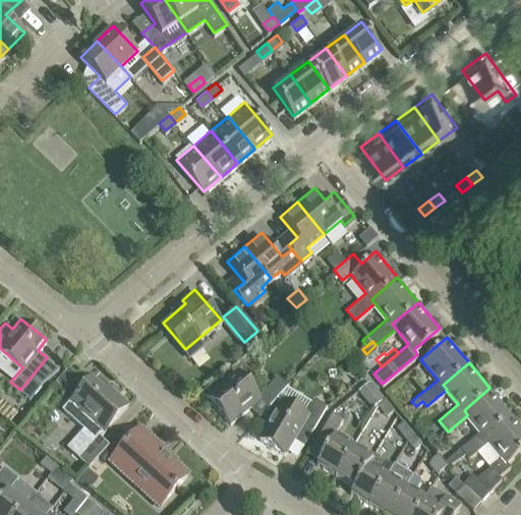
[(236,367),(207,392),(230,420),(259,396),(236,367)]
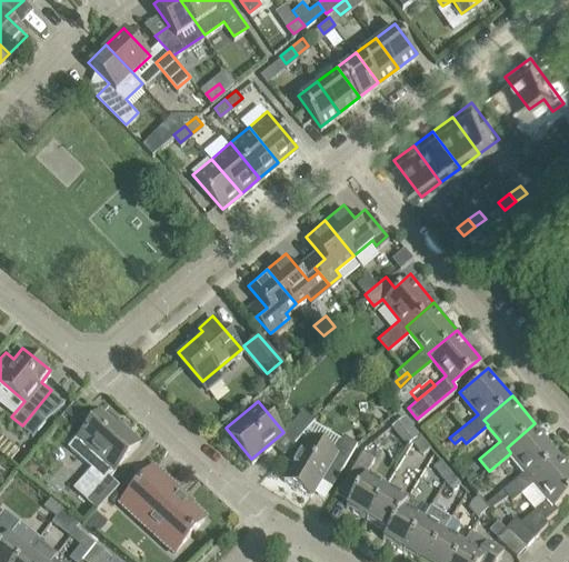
[(299,433),(301,431),(315,417),(303,407),(288,423),(299,433)]
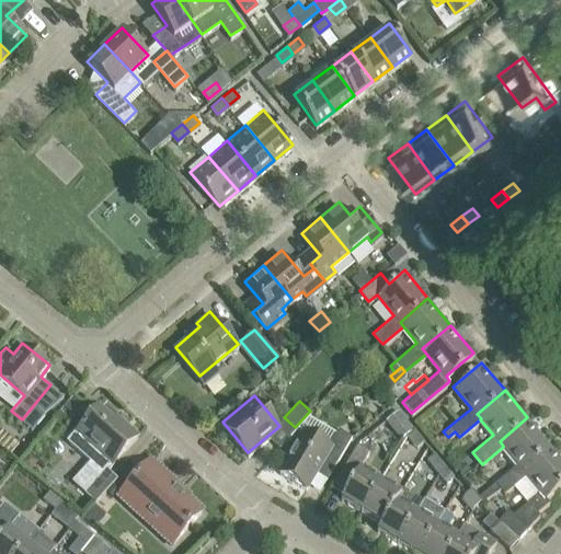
[(99,475),(107,465),(112,461),(137,433),(124,420),(121,425),(98,404),(67,438),(90,459),(86,463),(99,475)]
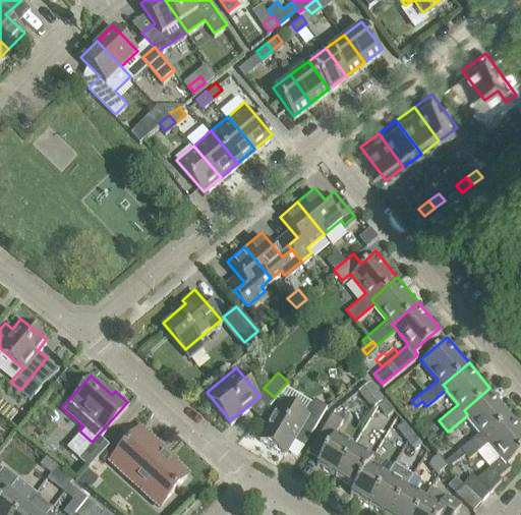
[(479,430),(445,459),(447,462),(445,464),(446,465),(449,464),(465,452),(469,456),(489,441),(486,436),(511,413),(489,388),(464,410),(467,414),(467,415),(479,430)]
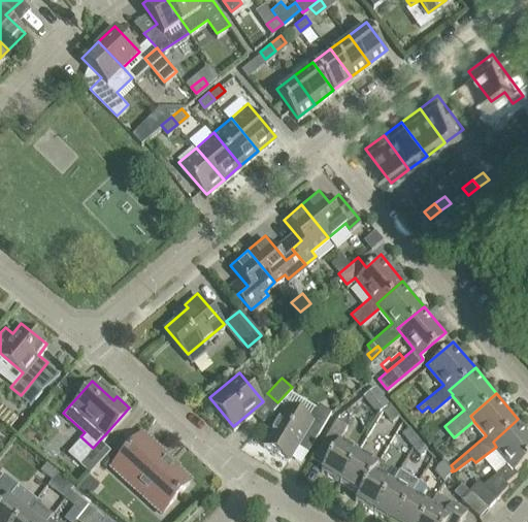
[(310,420),(321,426),(331,409),(319,401),(309,418),(310,419),(310,420)]
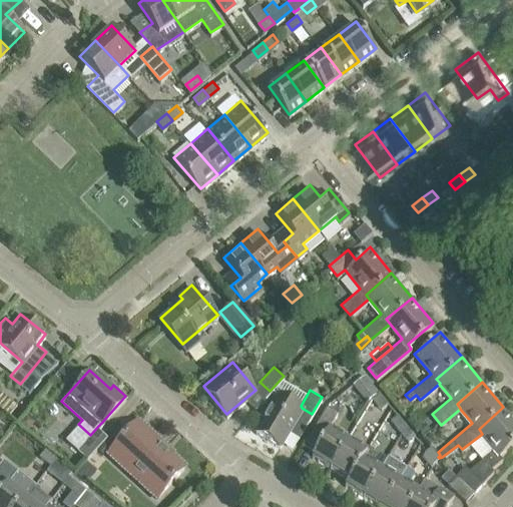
[(387,401),(378,390),(372,395),(381,406),(387,401)]
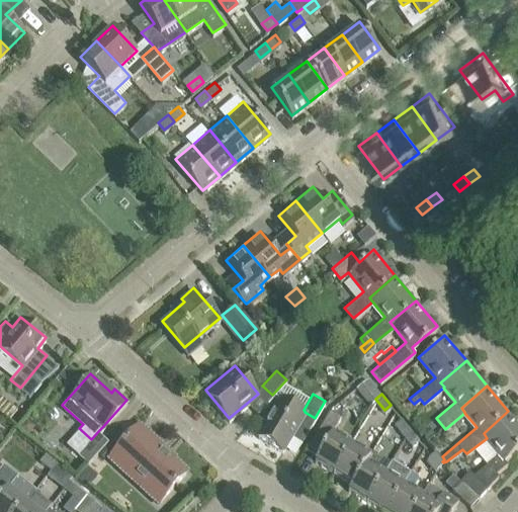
[(282,448),(305,412),(305,411),(304,410),(280,396),(258,434),(282,448)]
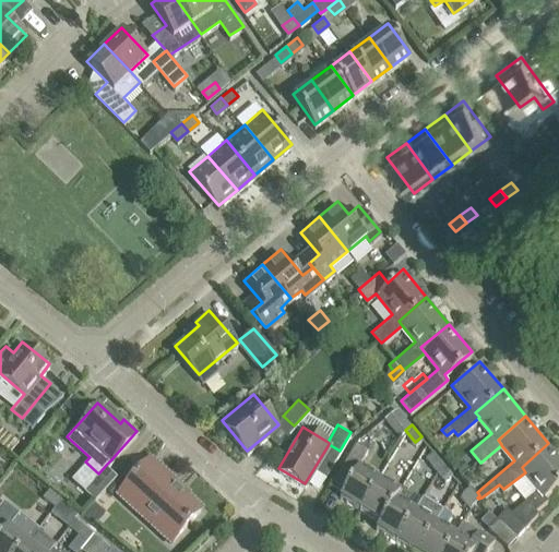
[(356,440),(342,463),(354,470),(340,494),(360,506),(379,475),(358,463),(368,446),(356,440)]
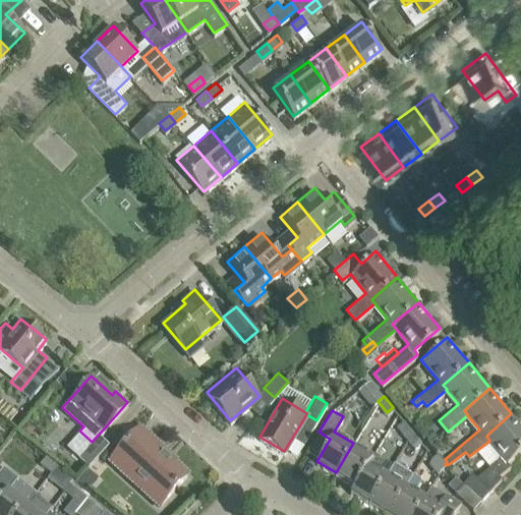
[(489,441),(502,457),(489,466),(475,476),(471,471),(463,481),(481,499),(501,476),(499,474),(510,465),(507,461),(520,448),(520,424),(511,413),(486,436),(489,441)]
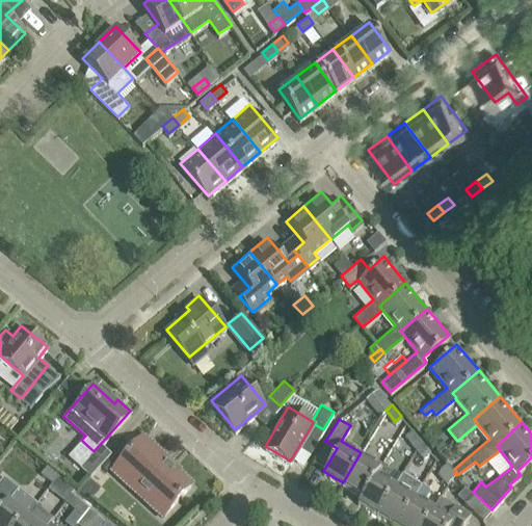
[(404,434),(414,445),(421,439),(411,427),(404,434)]
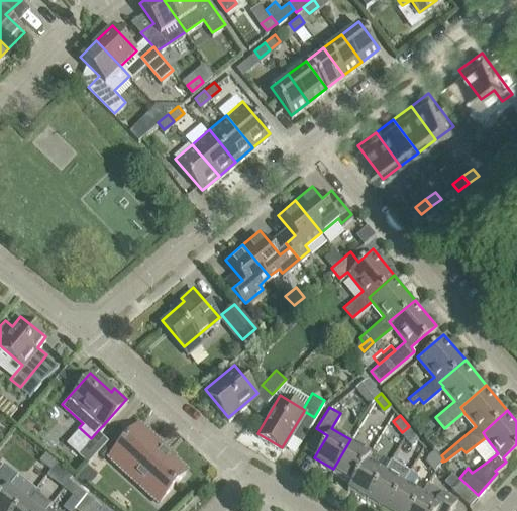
[(163,442),(139,421),(109,454),(158,499),(185,469),(160,445),(163,442)]
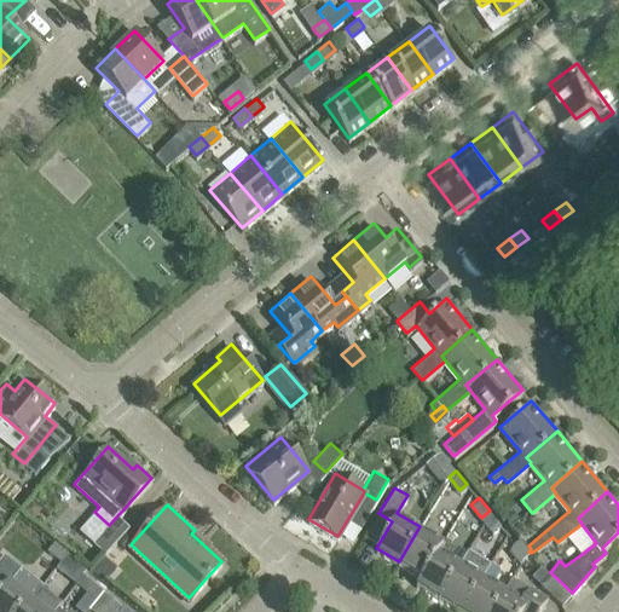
[(513,506),(503,513),(510,521),(519,513),(513,506)]
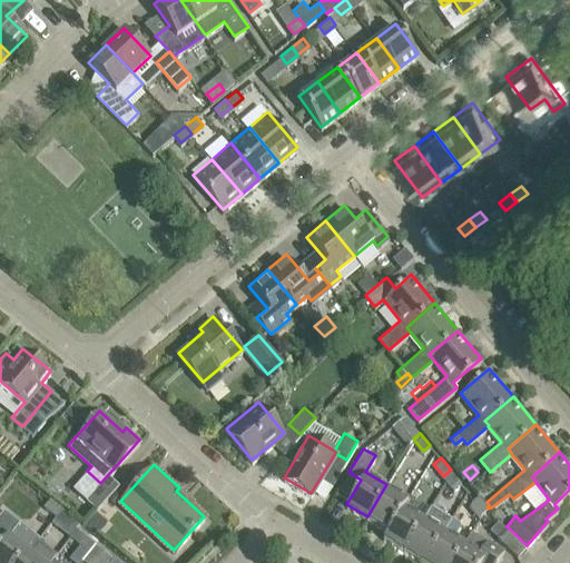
[(453,487),(461,482),(451,470),(443,476),(453,487)]
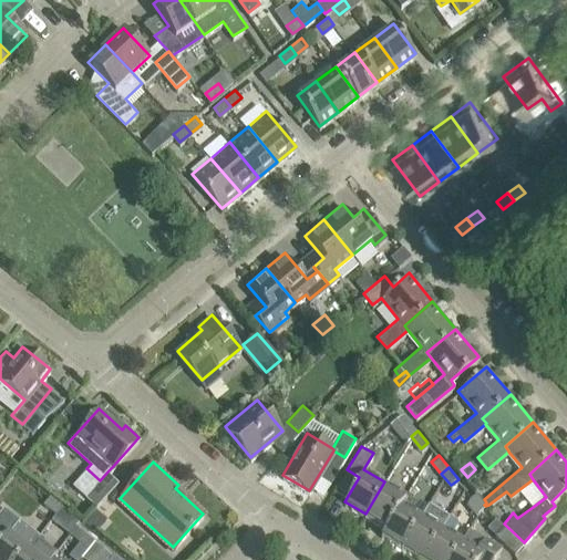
[(95,505),(119,479),(109,470),(100,480),(85,496),(95,505)]
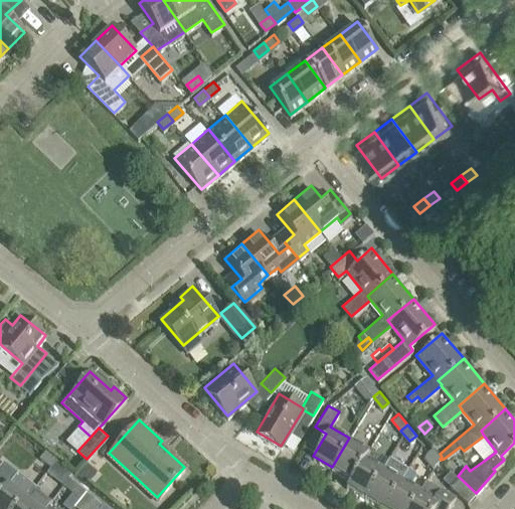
[(346,485),(367,449),(349,438),(332,467),(350,478),(346,485)]
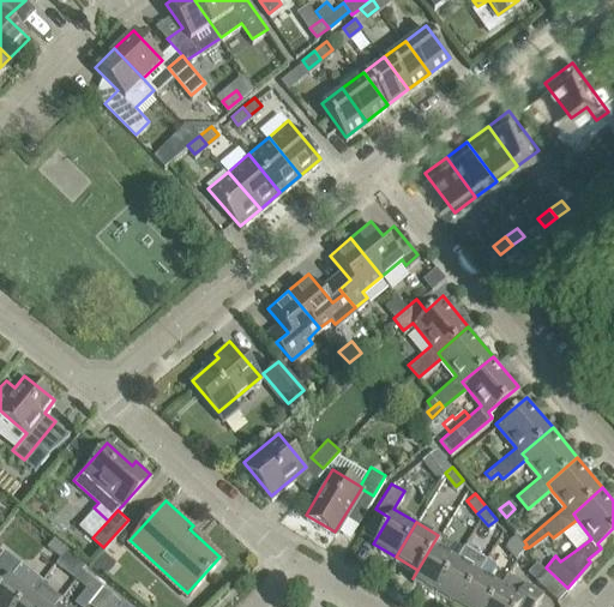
[(527,545),(524,541),(516,532),(509,538),(519,551),(524,547),(527,545)]
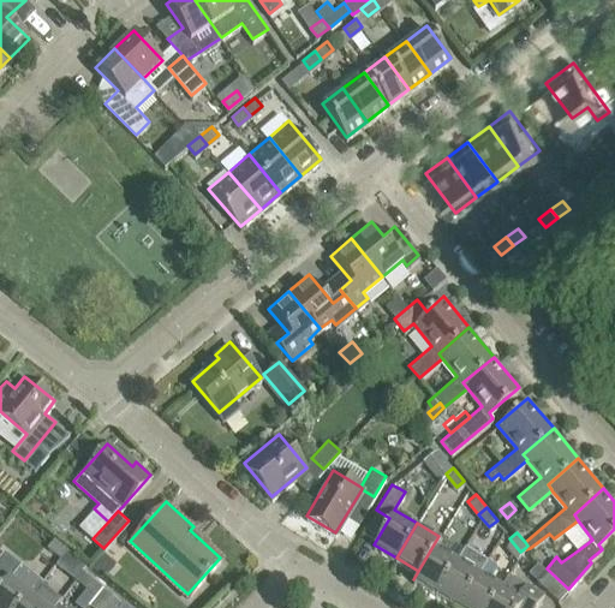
[(47,543),(60,554),(66,547),(53,536),(47,543)]
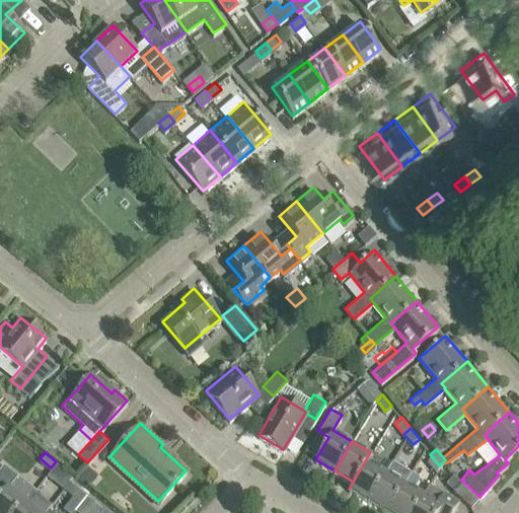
[(370,452),(349,489),(368,500),(385,470),(367,459),(371,452),(370,452)]
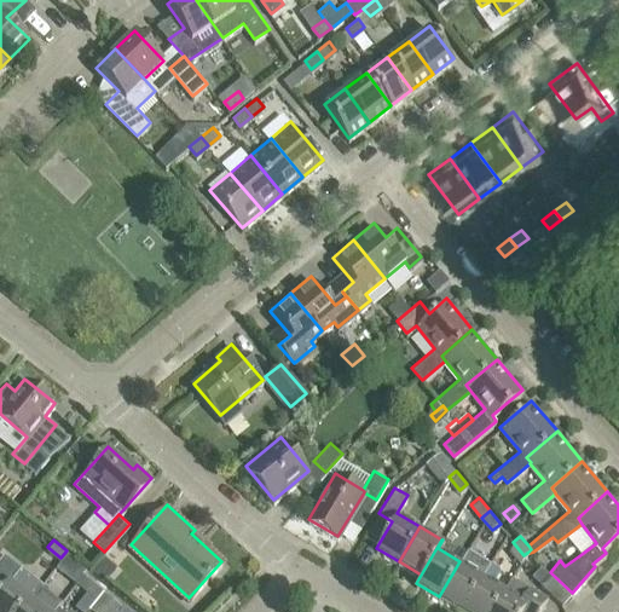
[(439,596),(461,610),(490,560),(468,547),(460,561),(439,596)]
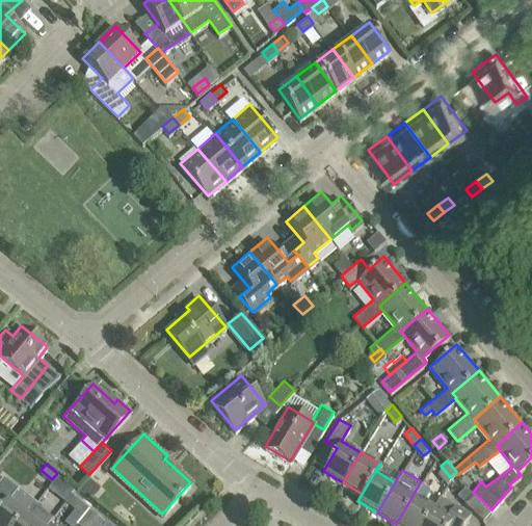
[(69,481),(57,473),(52,479),(63,489),(69,481)]
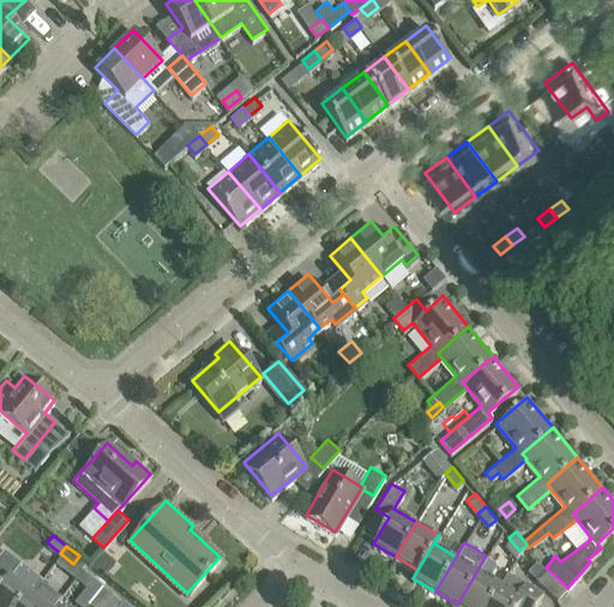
[(0,606),(16,606),(41,577),(4,547),(0,551),(0,606)]
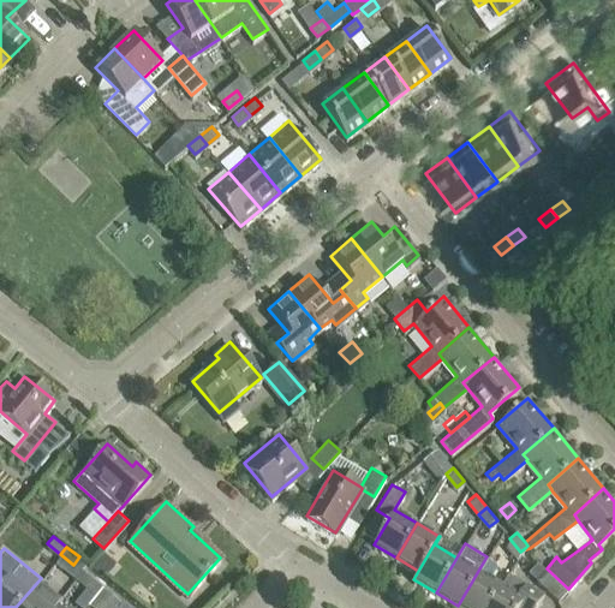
[(458,606),(463,607),(487,607),(501,584),(489,577),(495,565),(494,561),(487,556),(458,606)]
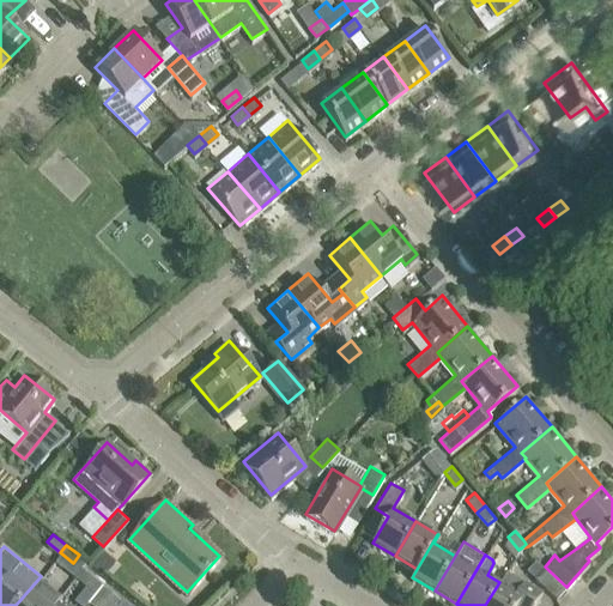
[(557,598),(566,587),(545,567),(534,577),(557,598)]
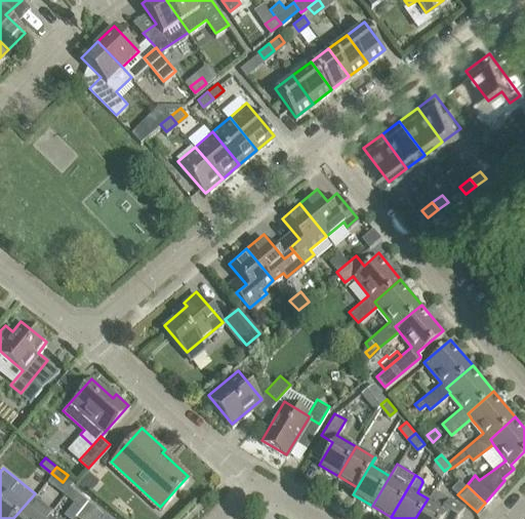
[(415,518),(455,518),(465,506),(447,495),(447,496),(434,488),(428,498),(415,518)]
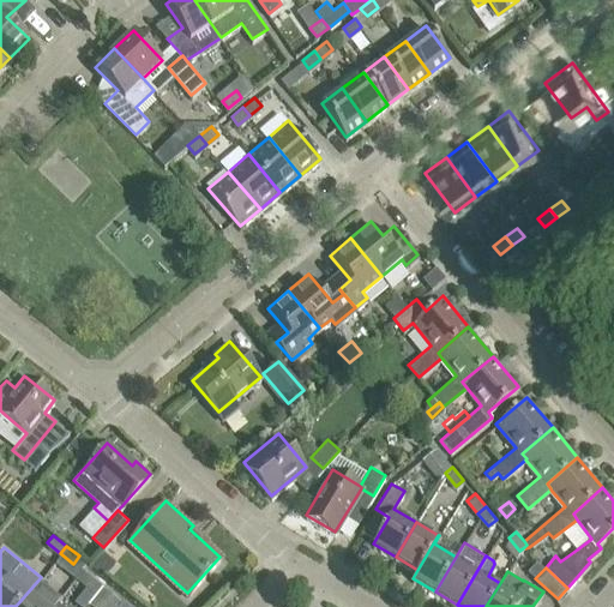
[(90,598),(96,590),(102,583),(89,574),(83,581),(89,586),(84,592),(90,598)]
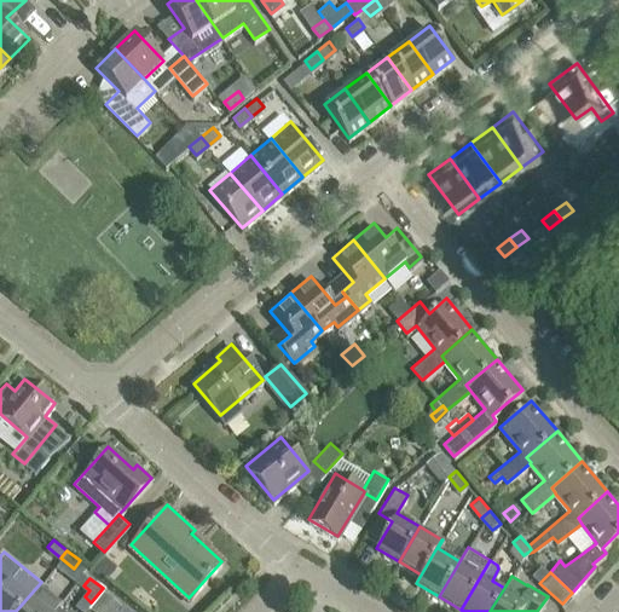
[(41,582),(16,611),(50,611),(58,602),(62,599),(41,582)]
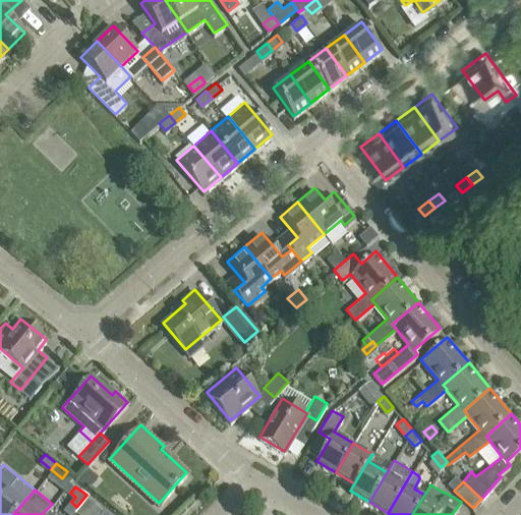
[(99,514),(104,509),(87,495),(81,501),(76,507),(75,509),(83,514),(99,514)]
